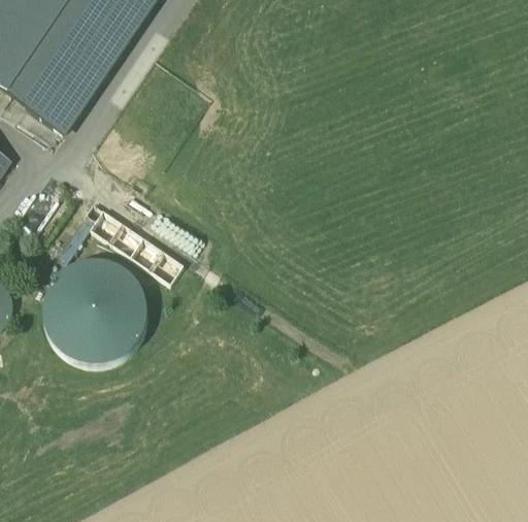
[(0,0),(0,90),(64,133),(155,0),(0,0)]
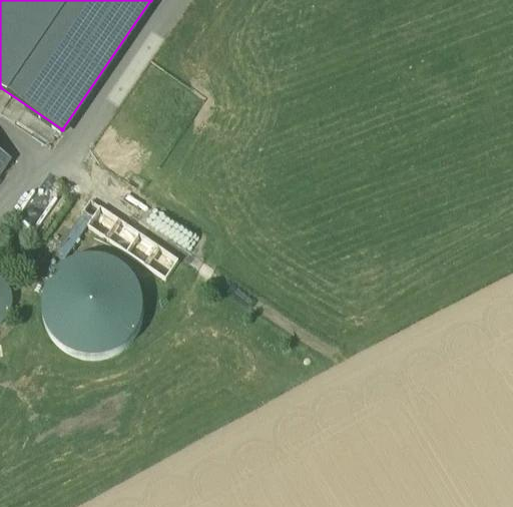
[(0,150),(0,171),(10,157),(0,150)]
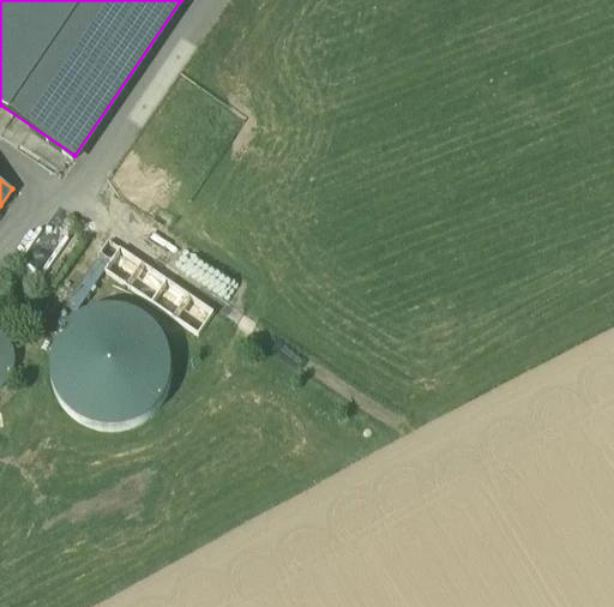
[(109,270),(199,332),(215,310),(126,247),(109,270)]
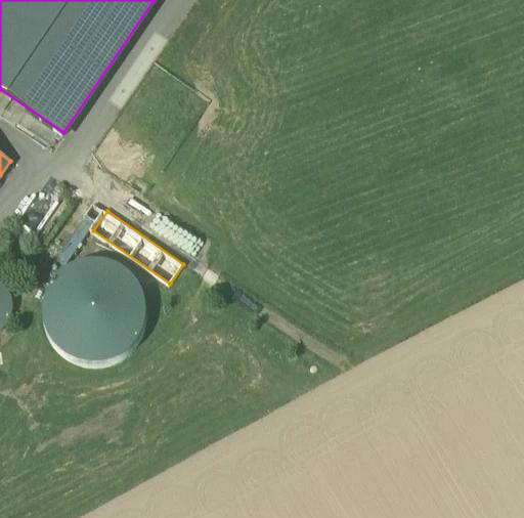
[(118,355),(130,347),(139,335),(145,321),(147,307),(144,293),(138,279),(128,268),(116,261),(101,257),(86,257),(73,262),(60,270),(51,282),(45,295),(43,310),(46,325),(52,338),(62,348),(75,356),(89,360),(103,359),(118,355)]
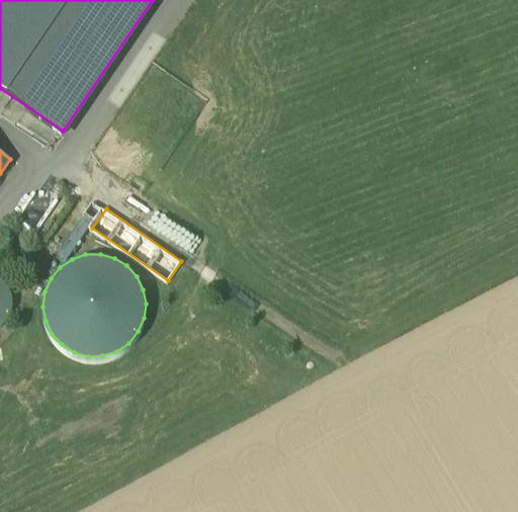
[(0,325),(1,325),(8,318),(12,309),(13,299),(10,288),(5,280),(0,276),(0,325)]
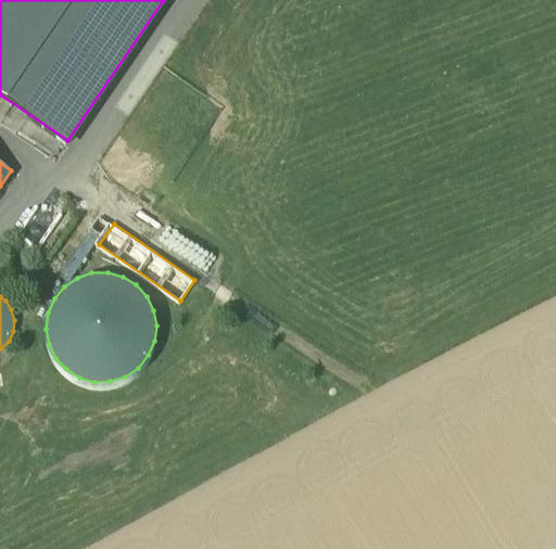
All buildings are outlined.
